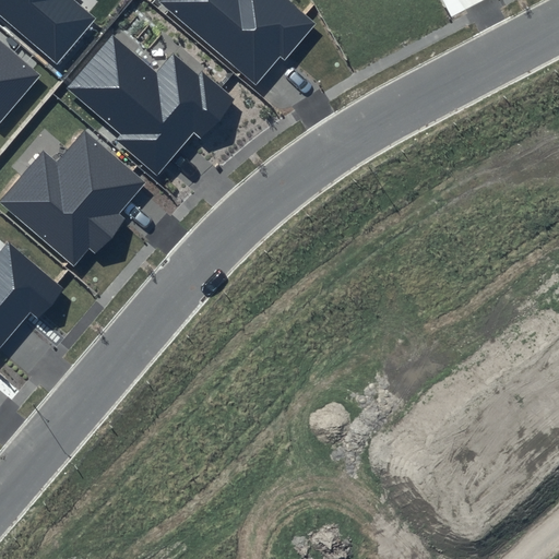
[(0,0),(0,15),(57,63),(95,19),(73,0),(0,0)]
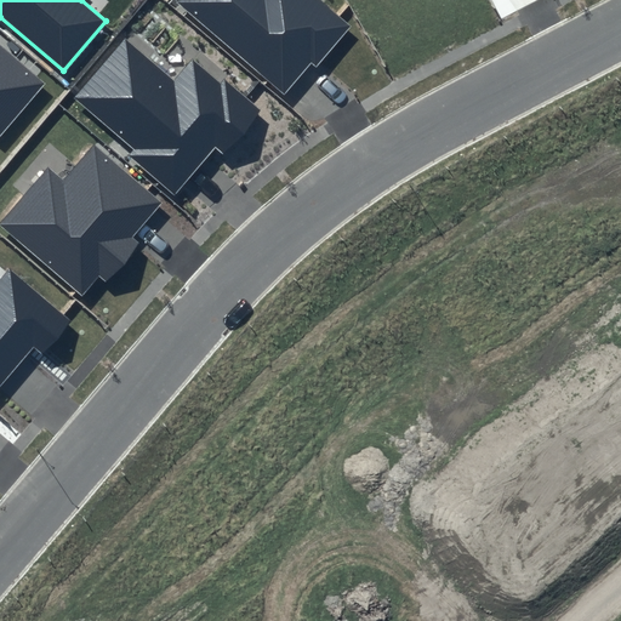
[(177,0),(176,3),(284,95),(309,63),(317,68),(352,27),(320,0),(177,0)]
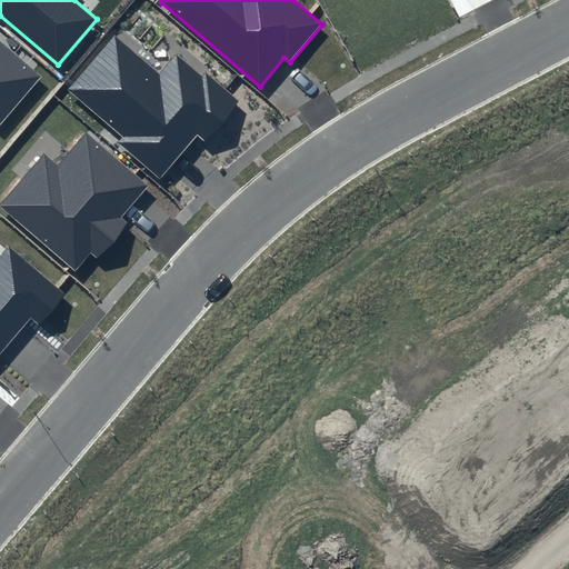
[(115,36),(68,90),(122,137),(118,142),(160,179),(197,135),(205,140),(238,101),(205,73),(201,77),(176,55),(159,75),(115,36)]
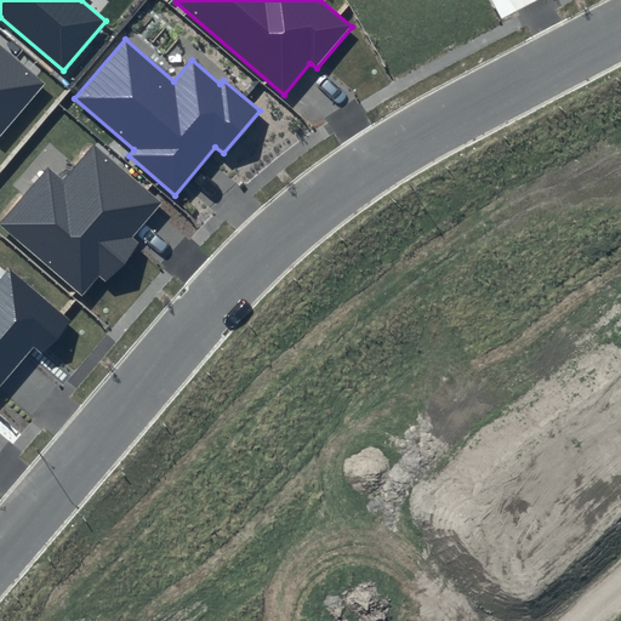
[(0,44),(0,136),(46,84),(0,44)]
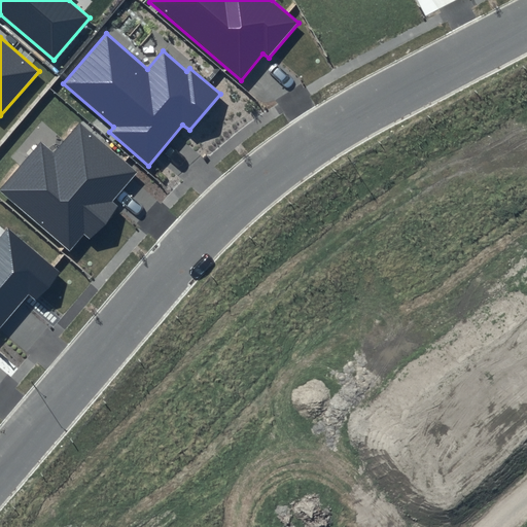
[(39,142),(0,187),(0,191),(70,251),(84,235),(90,239),(117,206),(112,202),(138,172),(79,123),(53,153),(39,142)]
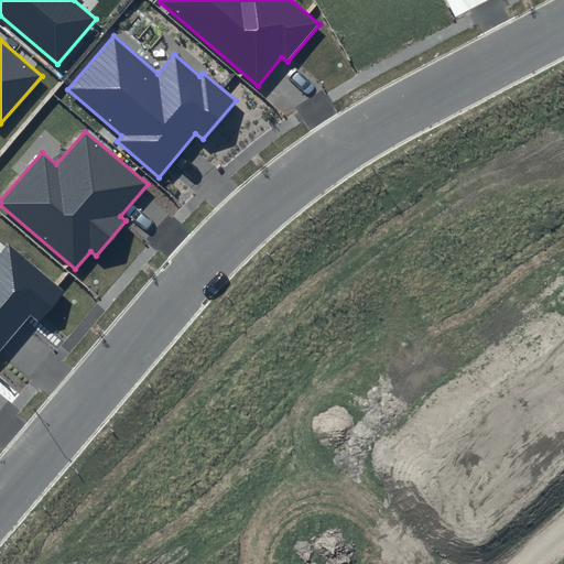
[(0,351),(31,315),(40,321),(65,292),(8,243),(0,253),(0,351)]
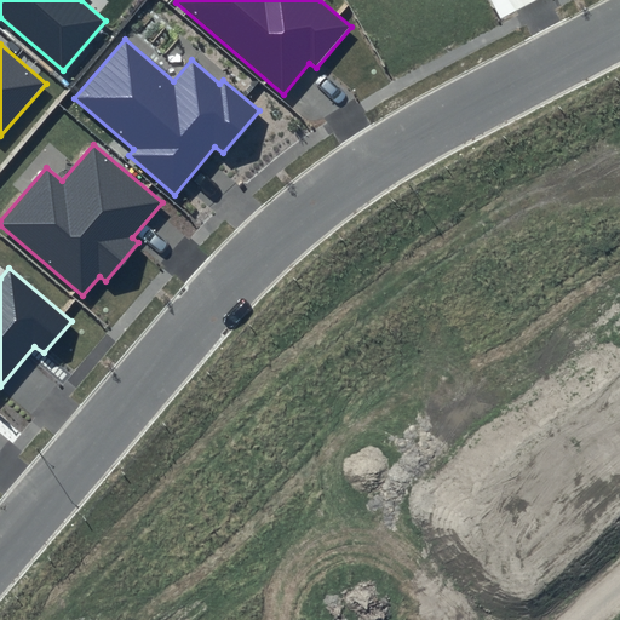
All buildings are outlined.
